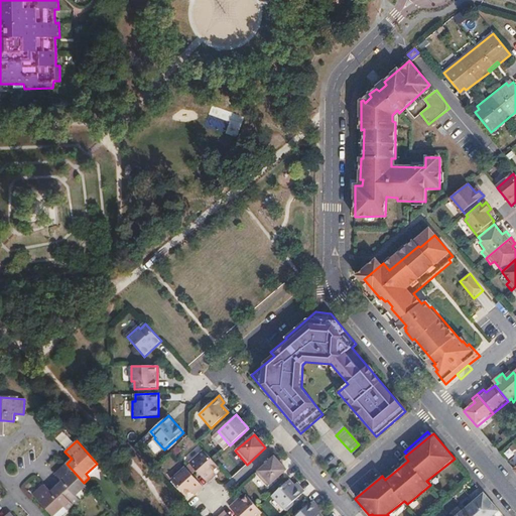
[(189,464),(208,483),(211,480),(214,478),(211,475),(219,467),(205,452),(189,464)]
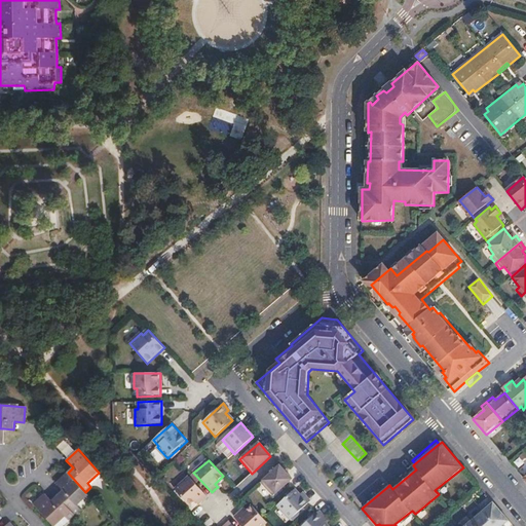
[(279,465),(260,483),(272,497),(292,480),(279,465)]
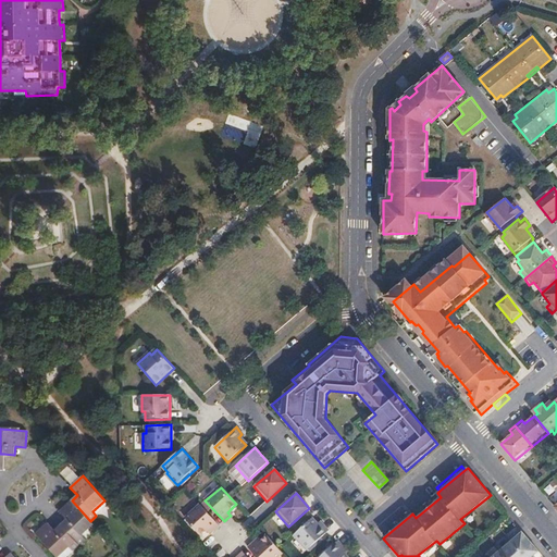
[(90,521),(72,500),(59,512),(66,520),(61,525),(79,546),(85,541),(82,536),(94,524),(90,521)]
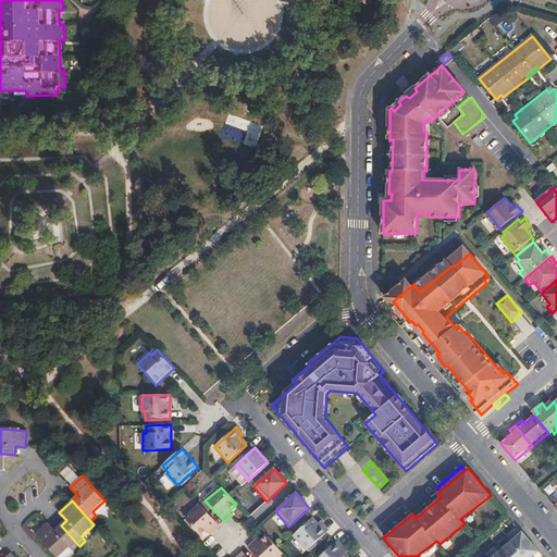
[(207,531),(210,534),(215,530),(219,525),(200,505),(185,519),(200,536),(207,531)]
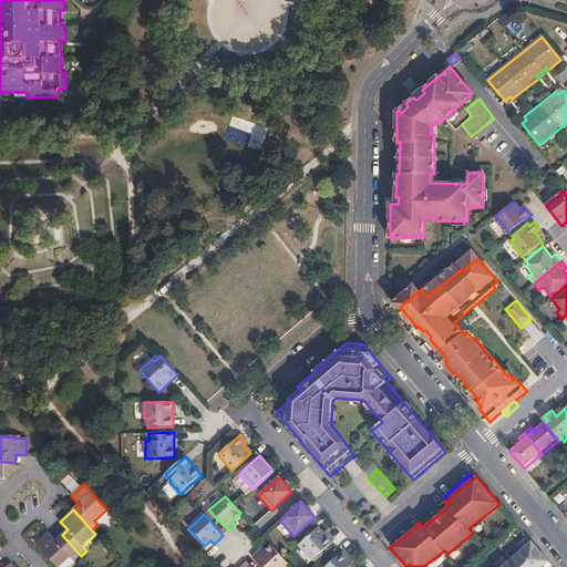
[(414,521),(389,543),(392,546),(418,525),(414,521)]
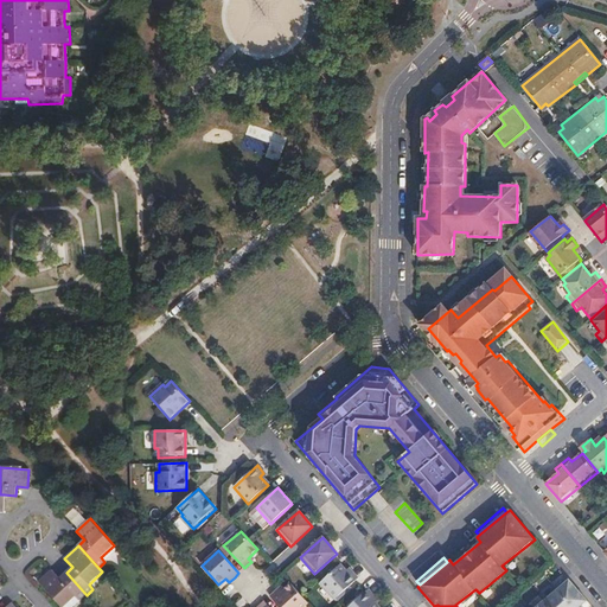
[(347,575),(339,566),(320,583),(334,600),(358,579),(352,572),(347,575)]
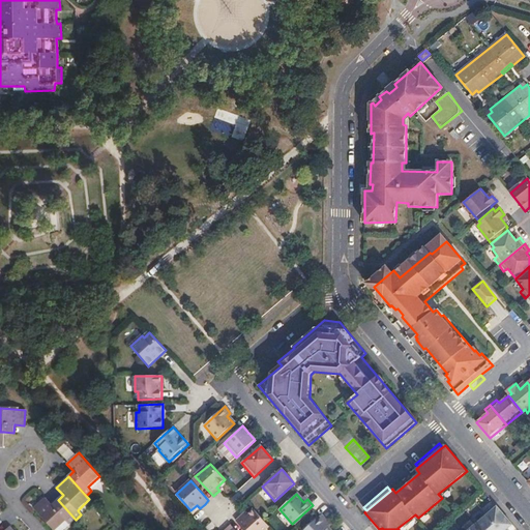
[(76,520),(58,500),(52,505),(46,498),(34,508),(54,529),(56,529),(66,521),(69,525),(76,520)]
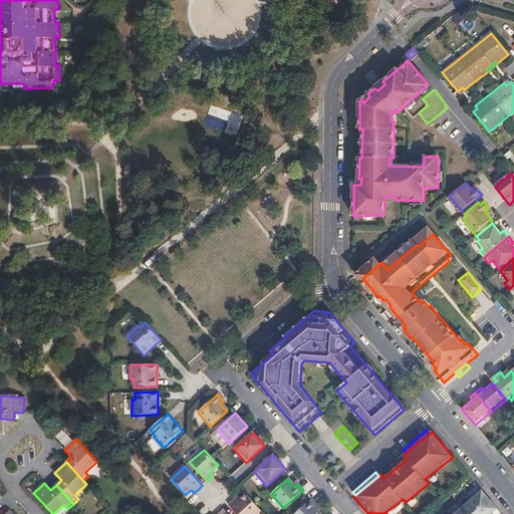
[(497,509),(482,491),(472,500),(483,513),(491,513),(492,513),(497,509)]
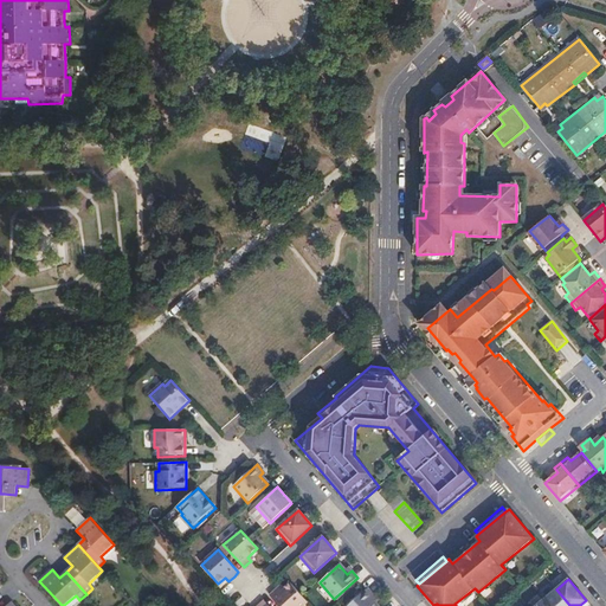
[(302,605),(308,601),(290,582),(279,593),(276,590),(269,597),(277,605),(302,605)]
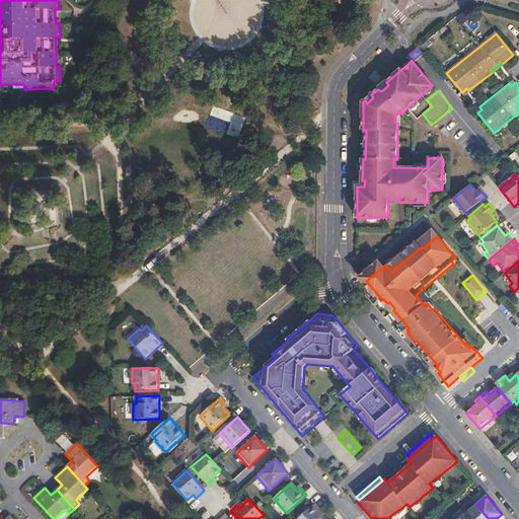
[(321,518),(317,513),(320,510),(315,504),(298,518),(321,518)]
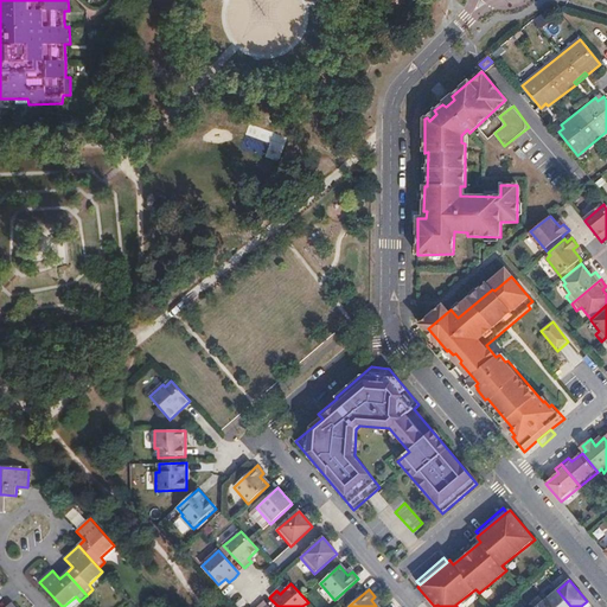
[(570,606),(557,590),(545,601),(549,606),(570,606)]
